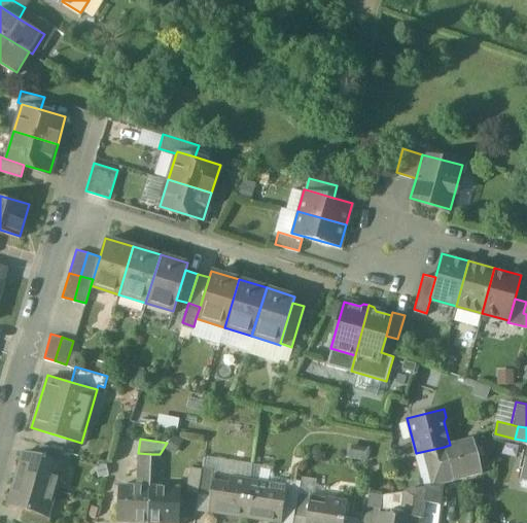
[(450,445),(444,447),(452,479),(481,472),(472,439),(450,445)]
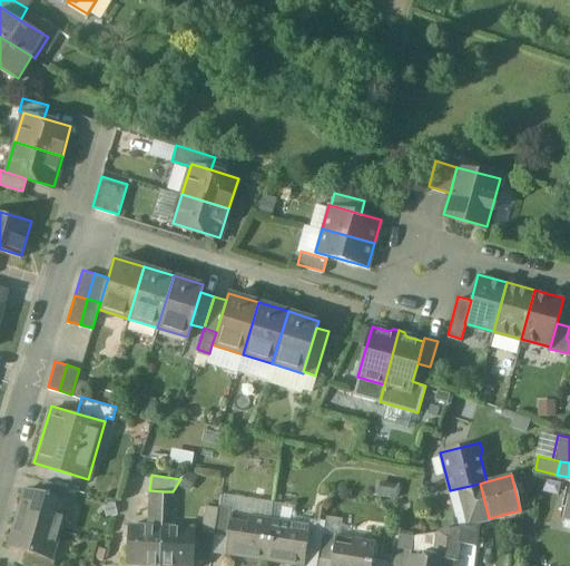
[(66,487),(42,480),(39,491),(62,498),(66,487)]
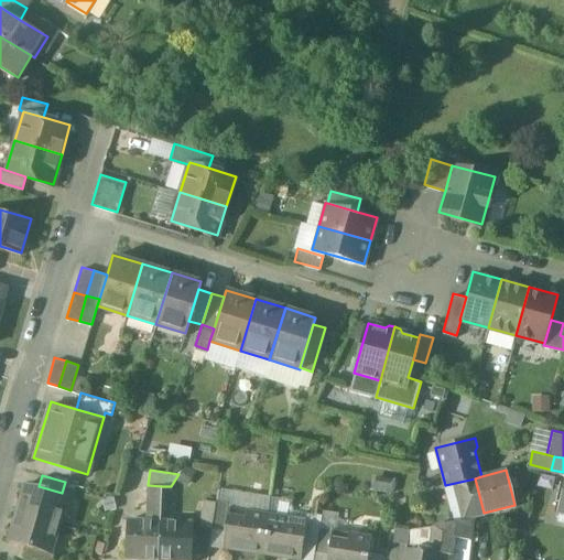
[(475,478),(455,483),(464,517),(484,513),(475,478)]
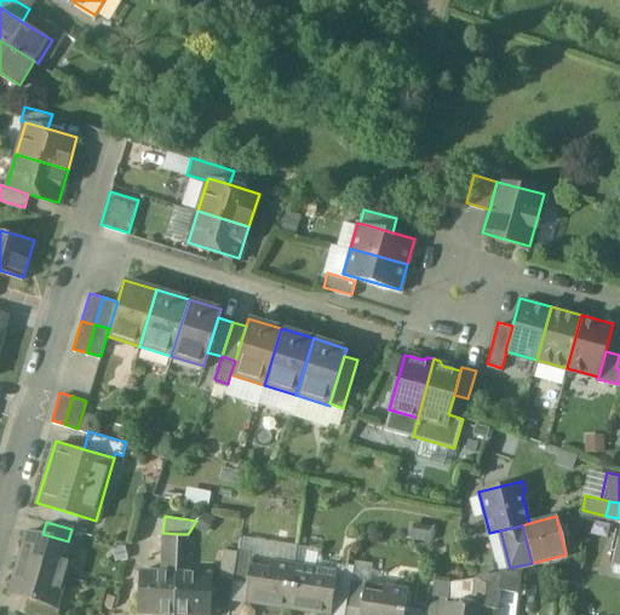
[(42,534),(26,529),(17,561),(64,575),(73,542),(68,541),(42,534)]
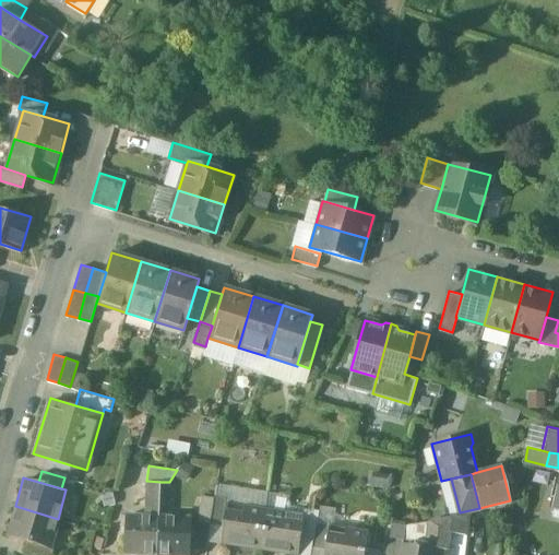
[(146,481),(145,504),(159,505),(161,482),(146,481)]
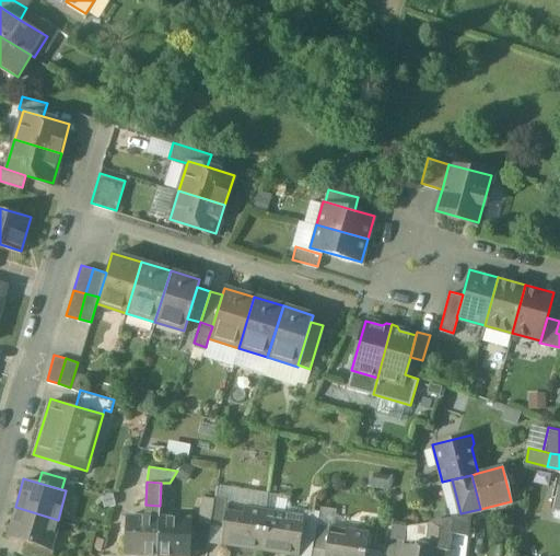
[(229,496),(214,494),(214,497),(210,522),(210,523),(222,525),(224,509),(226,510),(229,496)]
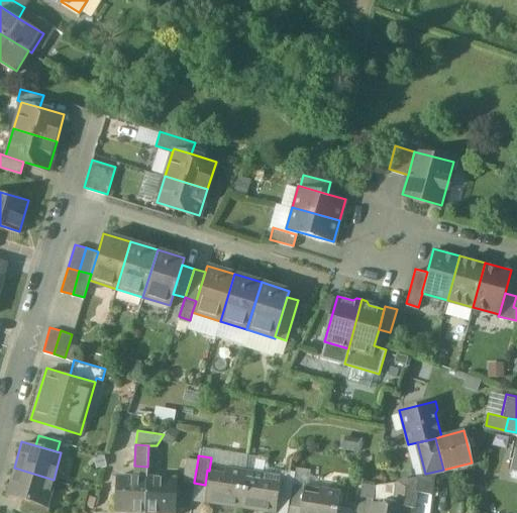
[(198,458),(186,457),(183,480),(194,482),(198,458)]
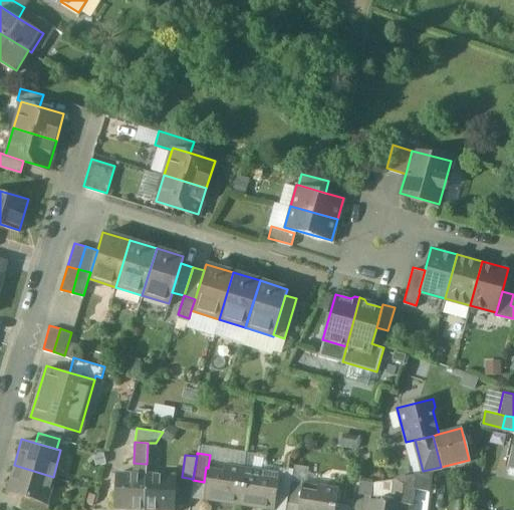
[(53,477),(14,465),(6,491),(20,495),(42,502),(46,503),(53,477)]
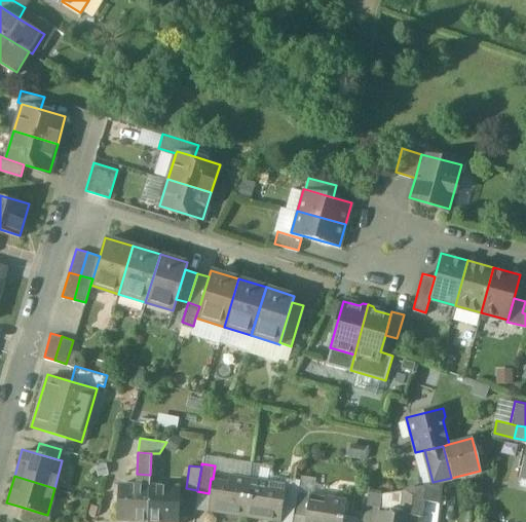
[(229,476),(228,481),(213,479),(211,478),(209,493),(207,508),(243,513),(249,478),(229,476)]
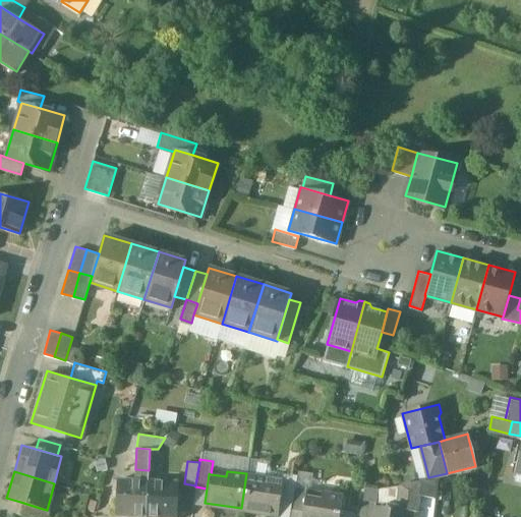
[(296,474),(283,472),(281,484),(282,485),(280,500),(292,502),(294,485),(296,474)]
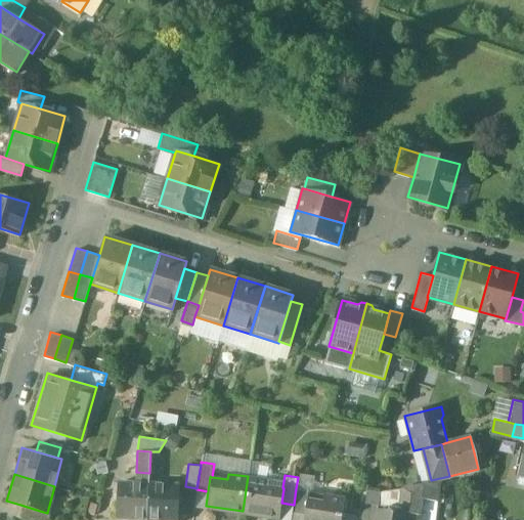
[(267,479),(248,476),(243,511),(279,517),(281,503),(284,488),(282,487),(267,485),(267,479)]
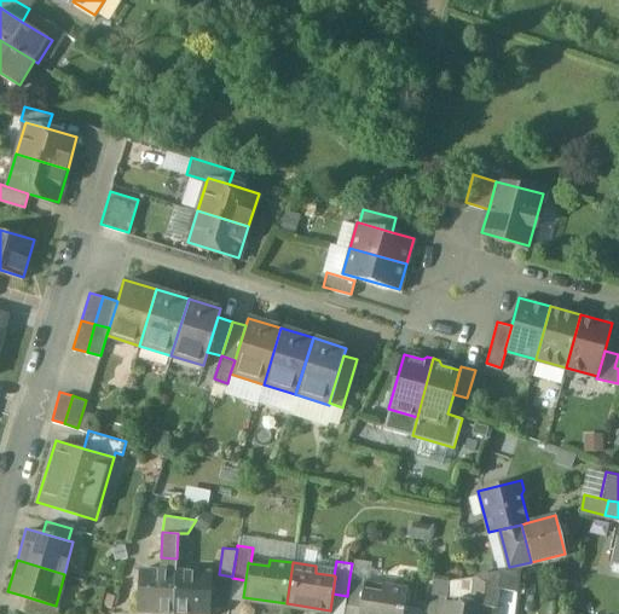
[(175,569),(139,567),(137,612),(173,613),(175,569)]
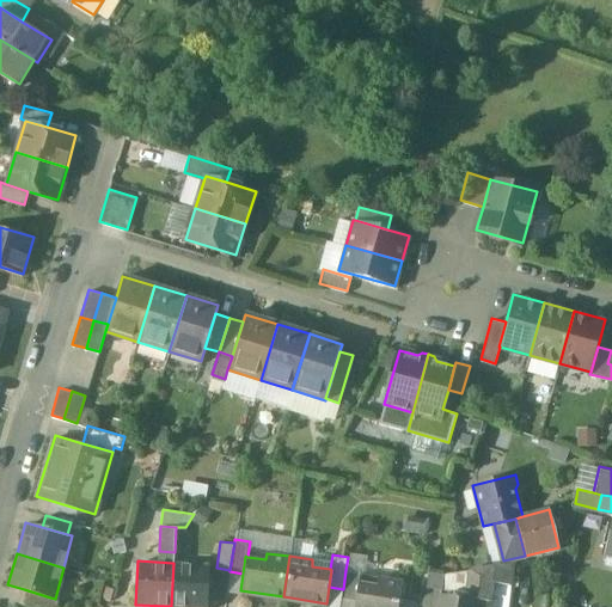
[(514,562),(494,565),(491,582),(510,584),(514,562)]
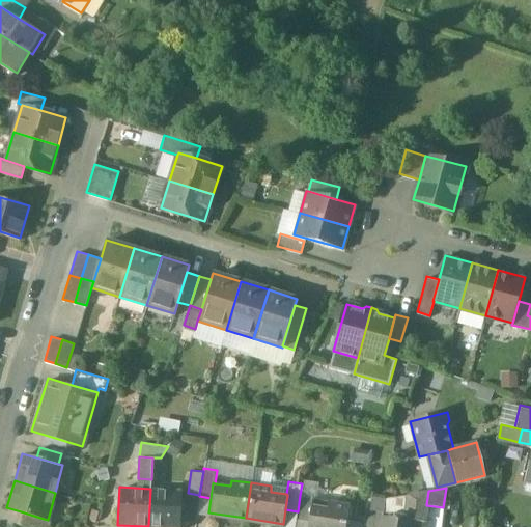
[(178,526),(182,491),(150,489),(148,526),(149,526),(178,526)]
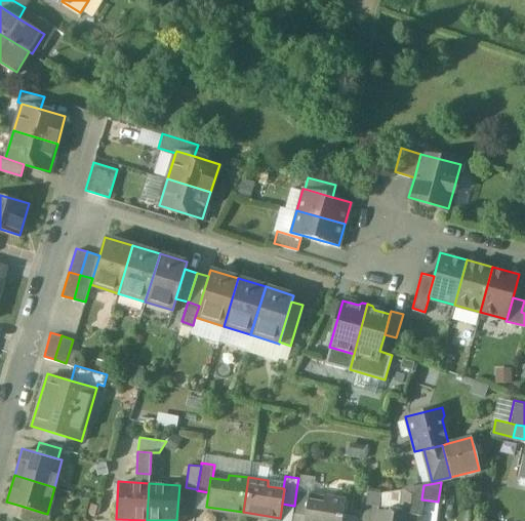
[(423,485),(403,488),(400,512),(409,513),(409,515),(419,516),(419,514),(421,499),(423,485)]
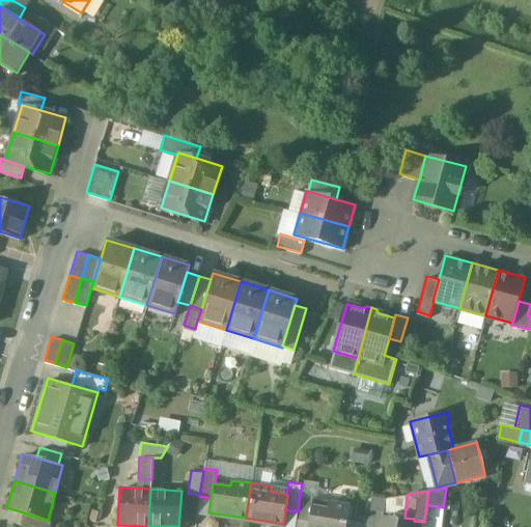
[(385,497),(383,509),(402,512),(401,518),(404,518),(408,494),(385,497)]
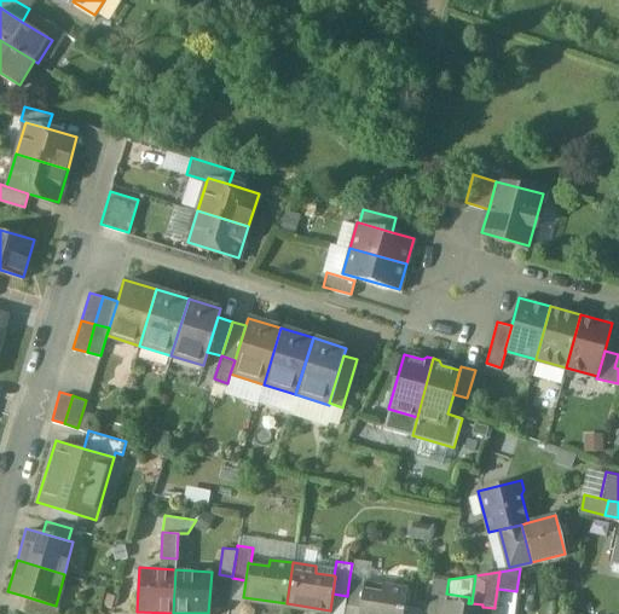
[(366,579),(350,577),(347,596),(346,603),(360,606),(364,588),(365,588),(366,579)]
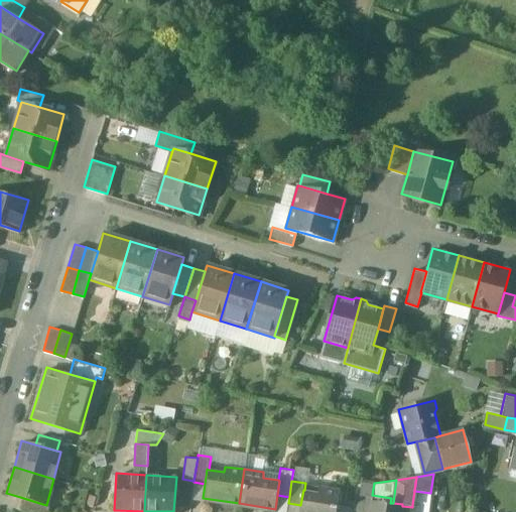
[(374,483),(362,481),(360,494),(372,496),(372,495),(374,483)]
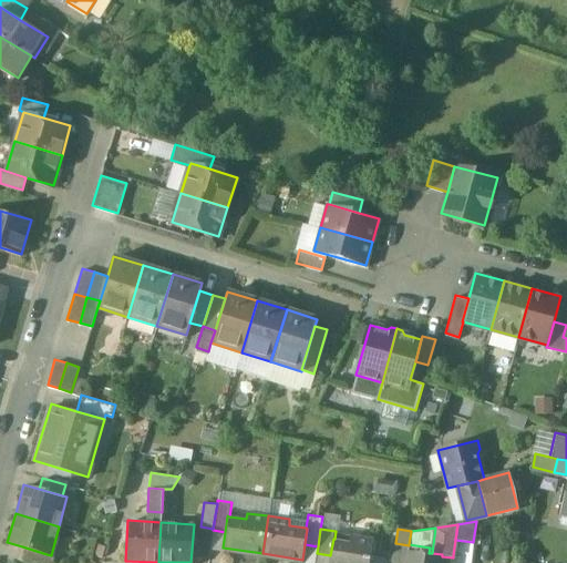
[(334,539),(333,539),(330,555),(329,562),(369,562),(373,540),(351,536),(350,542),(334,539)]
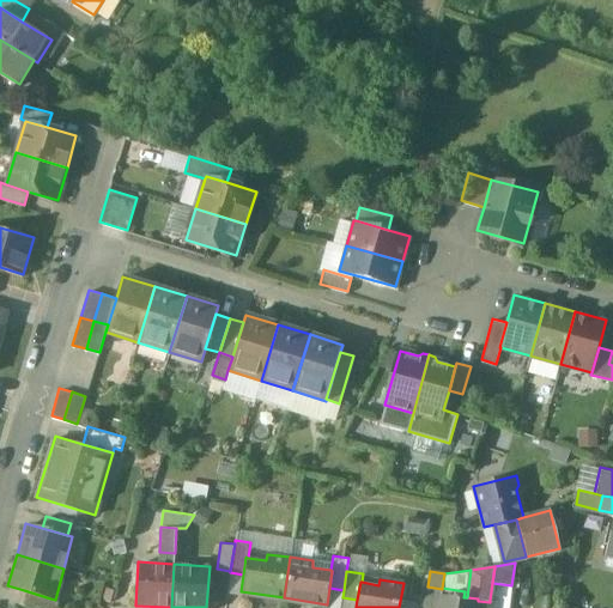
[(508,607),(511,585),(492,583),(490,600),(496,601),(493,607),(508,607)]
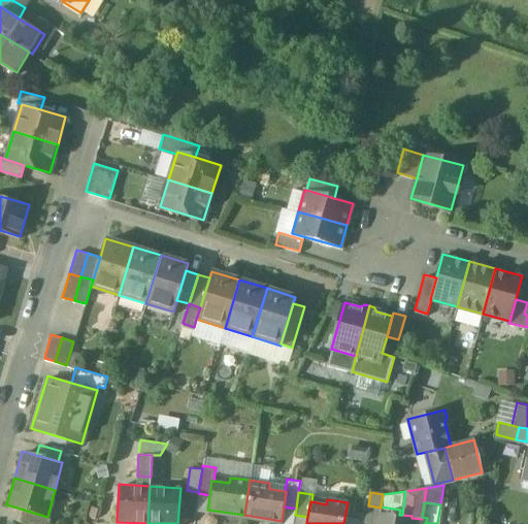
[(381,508),(368,505),(365,523),(377,523),(380,514),(381,508)]
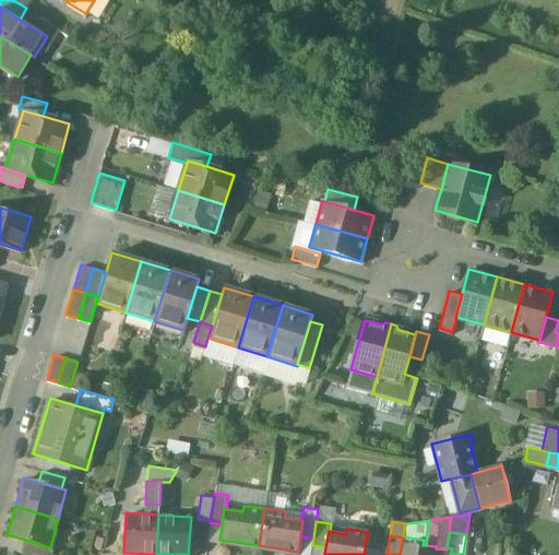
[(313,539),(300,536),(298,552),(311,553),(312,545),(313,539)]
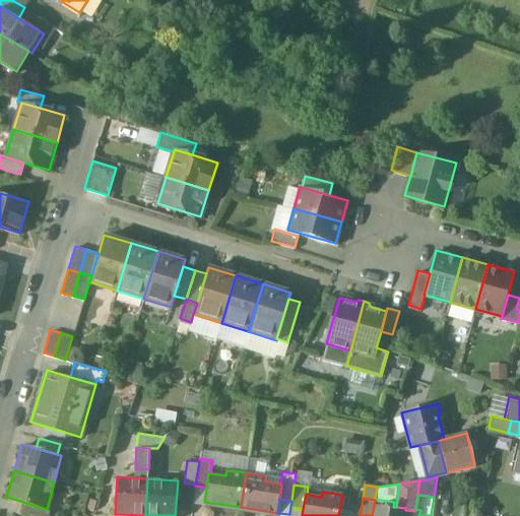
[(40,515),(43,508),(20,501),(17,512),(31,515),(40,515)]
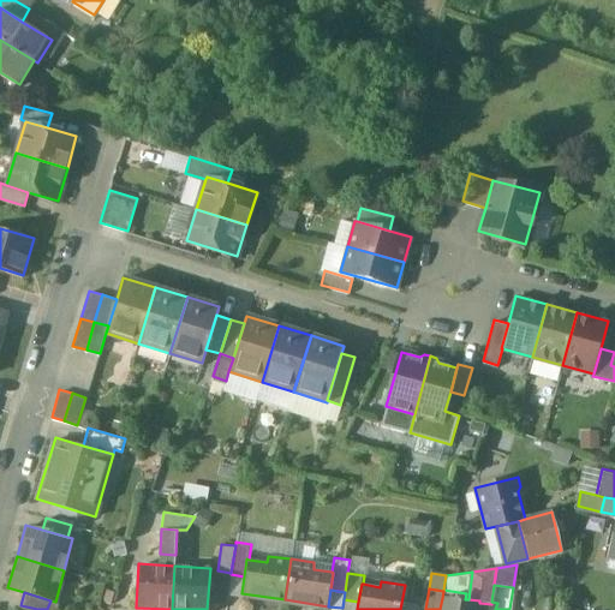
[(465,602),(442,598),(440,609),(478,609),(479,603),(479,600),(469,599),(465,599),(465,602)]
